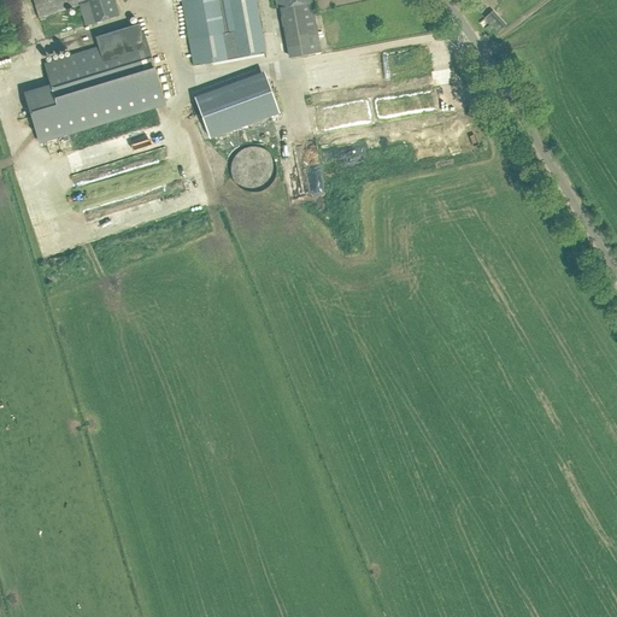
[(80,5),(84,24),(86,25),(95,22),(118,16),(113,0),(33,0),(39,18),(80,5)]
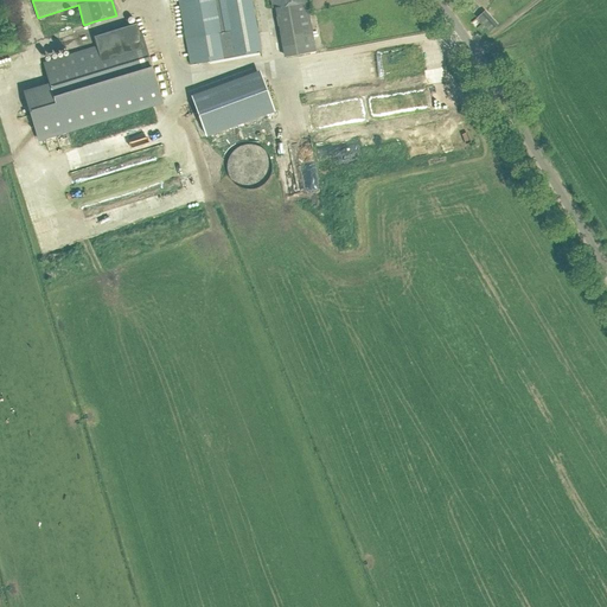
[(177,0),(185,39),(190,64),(210,61),(261,51),(257,36),(250,0),(177,0)]
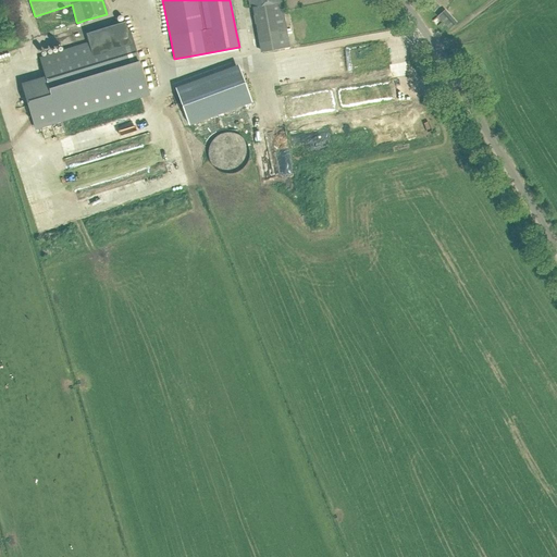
[(250,0),(260,52),(288,47),(280,0),(250,0)]
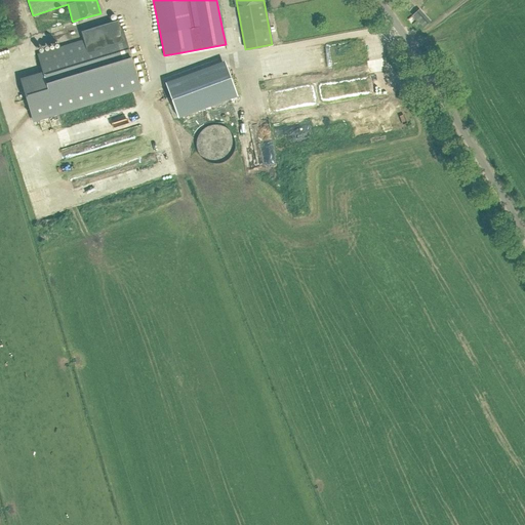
[(408,10),(413,5),(408,0),(402,0),(400,2),(408,10)]
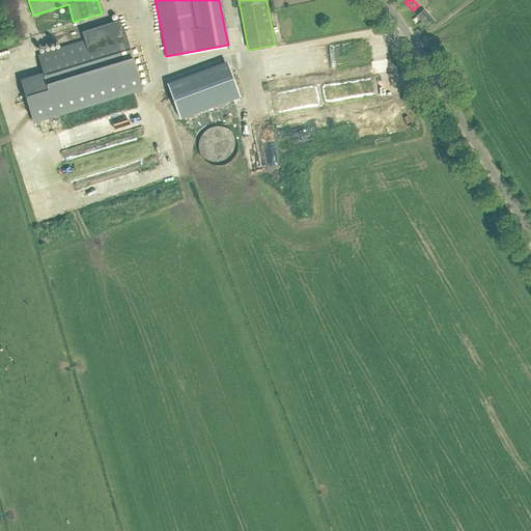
[(149,20),(139,1),(131,5),(141,24),(149,20)]
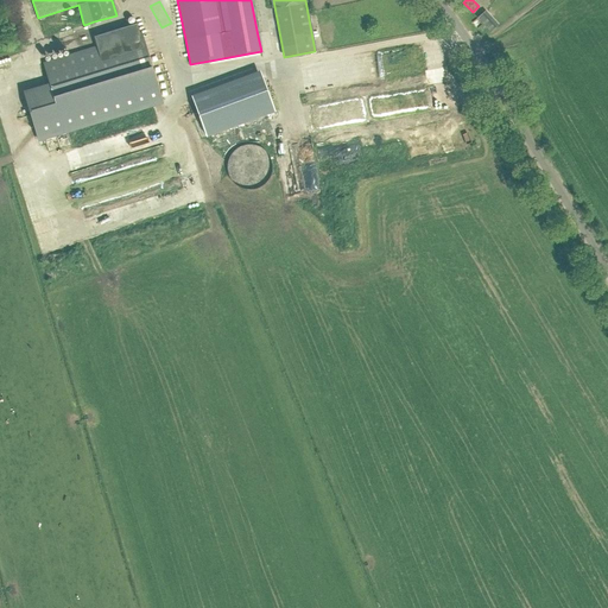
[(491,31),(496,25),(485,11),(477,18),(491,31)]
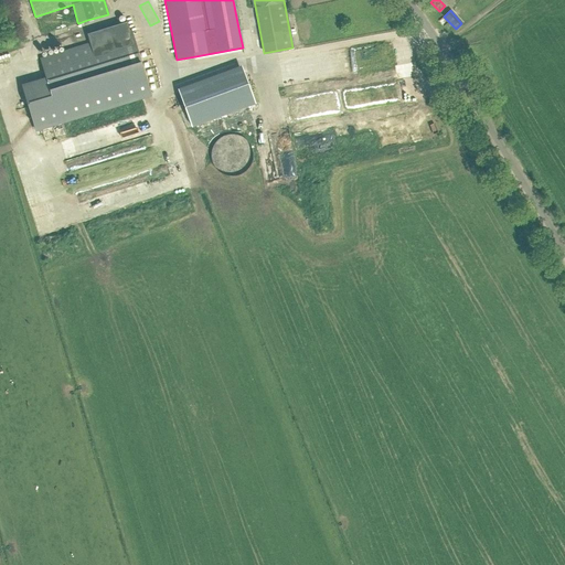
[(129,31),(128,24),(127,21),(87,34),(89,42),(40,57),(45,76),(49,89),(25,96),(36,131),(152,96),(131,30),(129,31)]
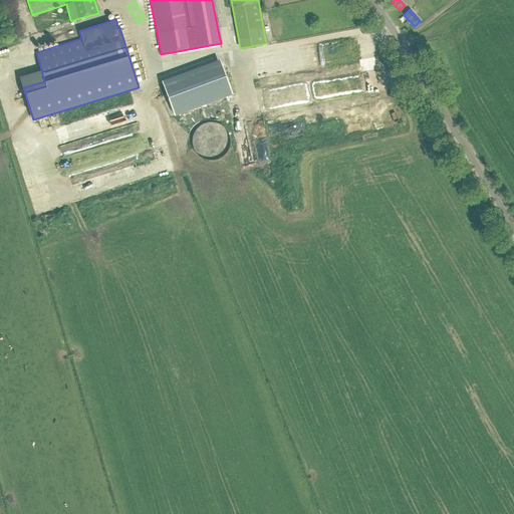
[(198,75),(210,73),(209,66),(197,67),(198,75)]
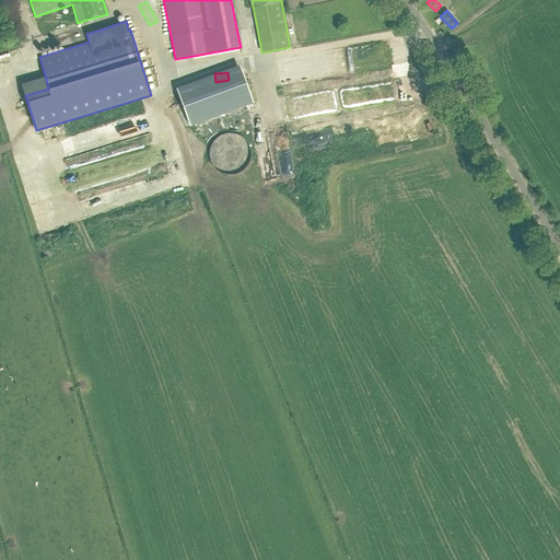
[(189,126),(252,102),(245,82),(183,106),(189,126)]
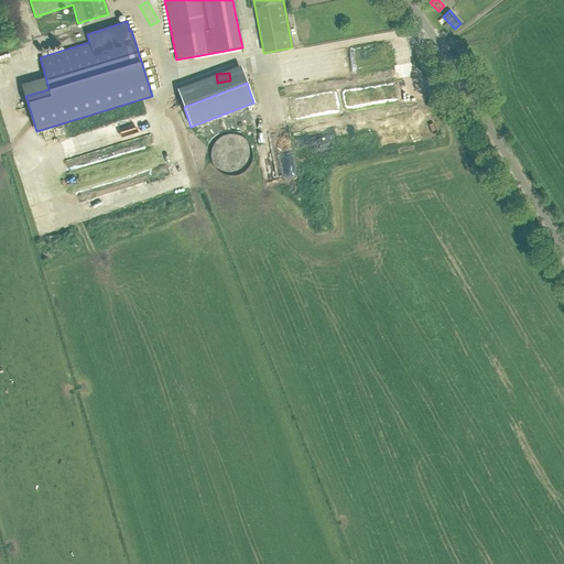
[(97,180),(114,174),(109,158),(93,163),(97,180)]
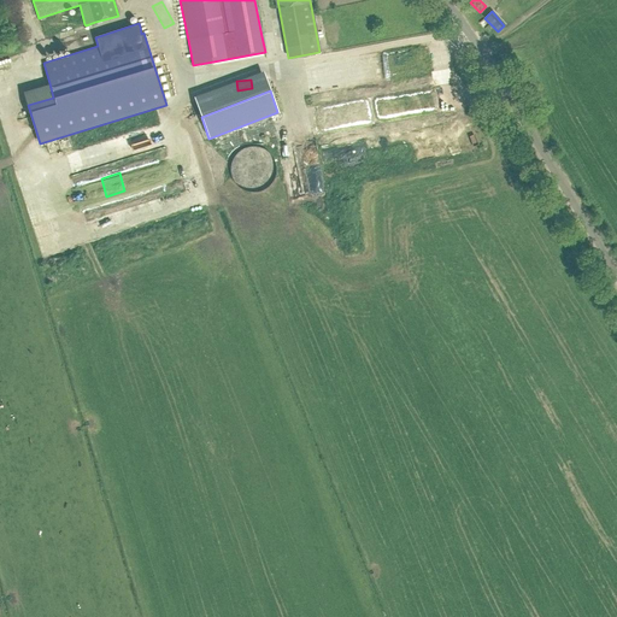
[(94,181),(74,188),(81,209),(101,201),(94,181)]
